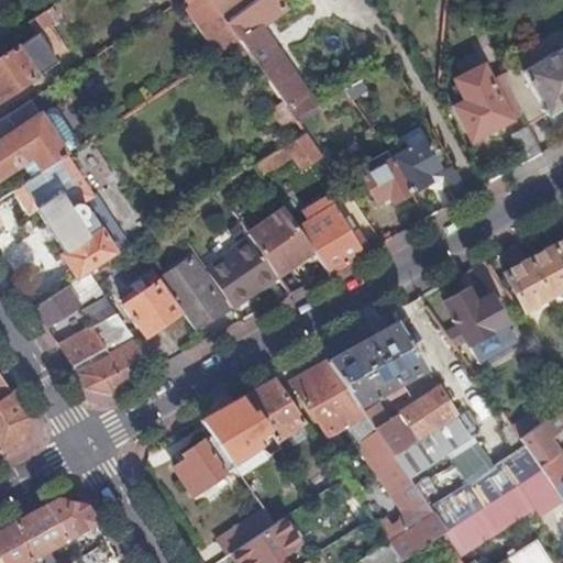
[(185,0),(221,53),(240,40),(212,0),(185,0)]
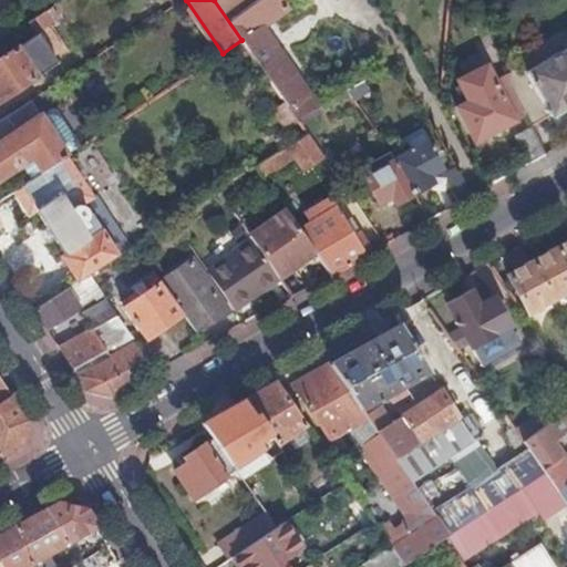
[(214,0),(241,40),(297,120),(320,105),(265,27),(291,9),(285,0),(214,0)]
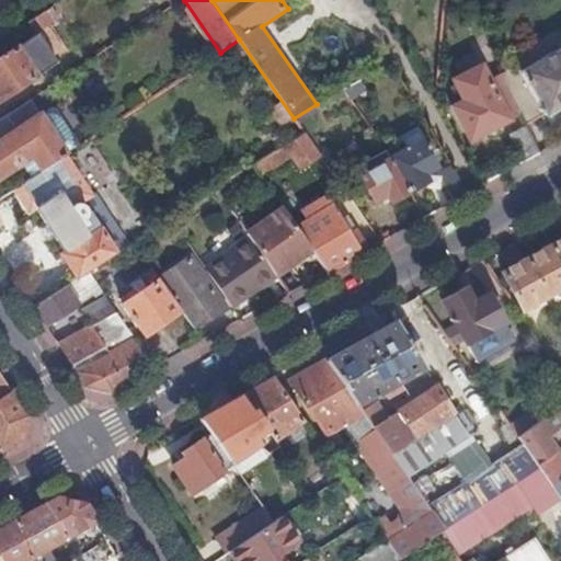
[(52,6),(29,22),(36,33),(59,18),(52,6)]
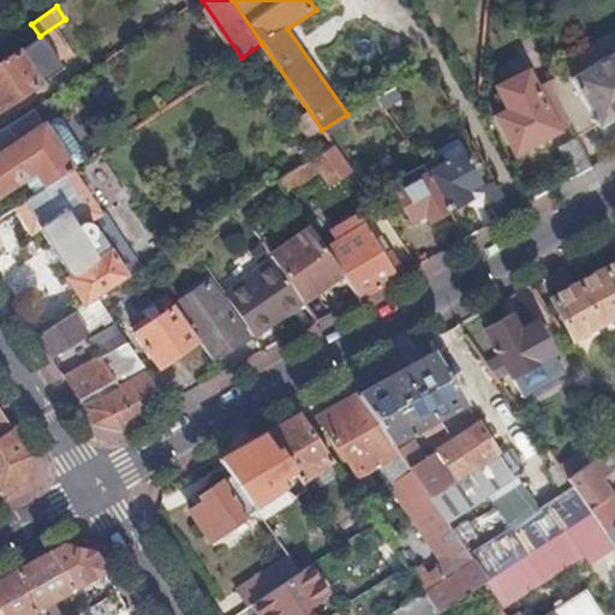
[(0,109),(61,69),(40,36),(0,64),(0,109)]
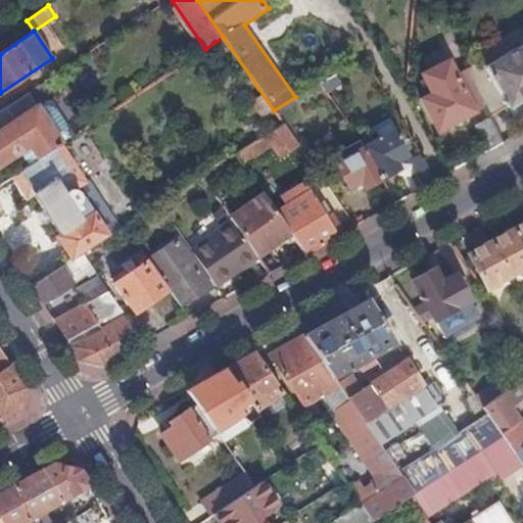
[(522,45),(486,65),(510,108),(522,100),(522,45)]
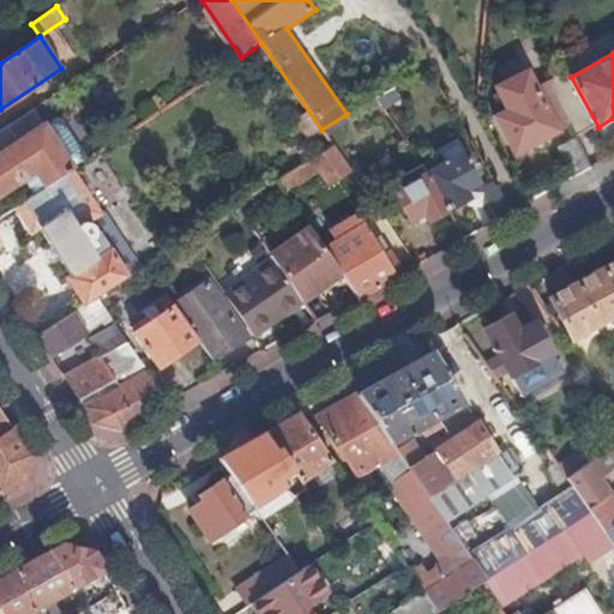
[(515,154),(570,125),(553,94),(554,82),(554,78),(536,88),(528,72),(497,88),(507,112),(497,116),(515,154)]
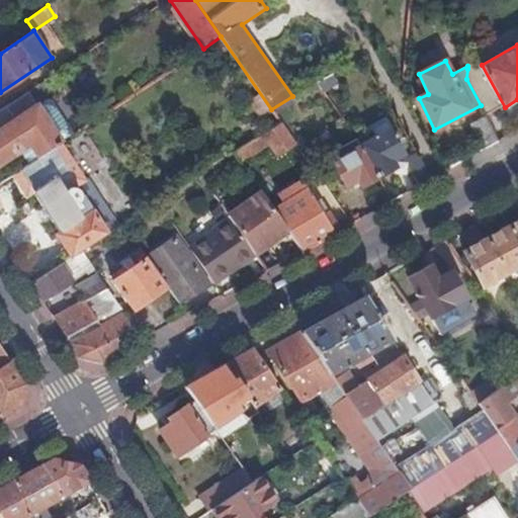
[(487,116),(488,117),(505,107),(482,65),(467,69),(466,79),(481,105),(487,116)]
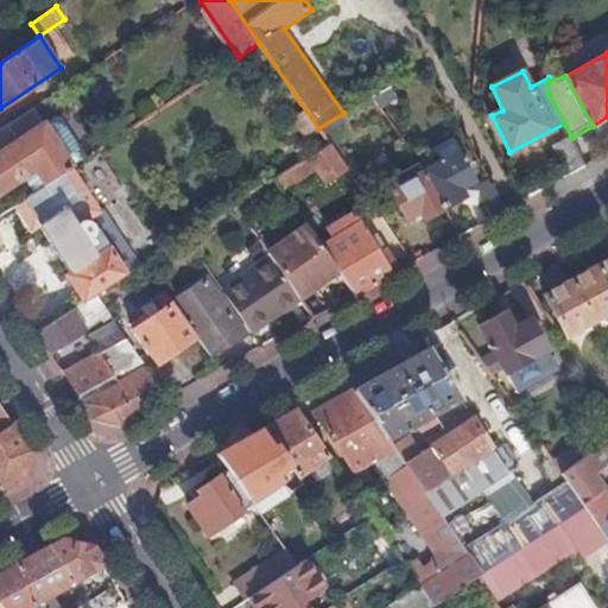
[(398,97),(392,87),(373,96),(381,108),(398,97)]
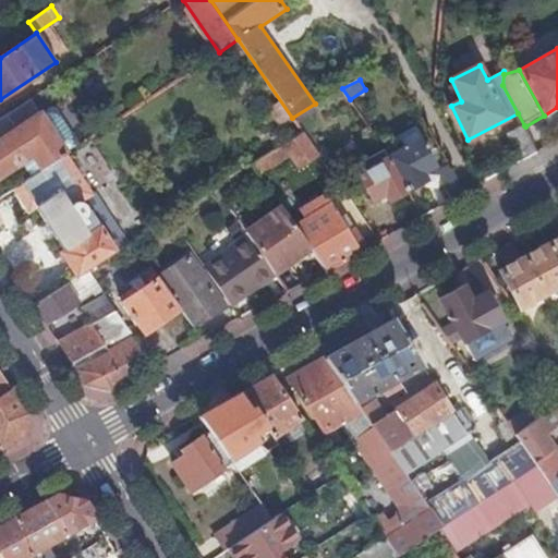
[(32,97),(0,118),(0,176),(34,154),(44,169),(65,155),(69,153),(59,137),(73,128),(58,105),(44,114),(32,97)]
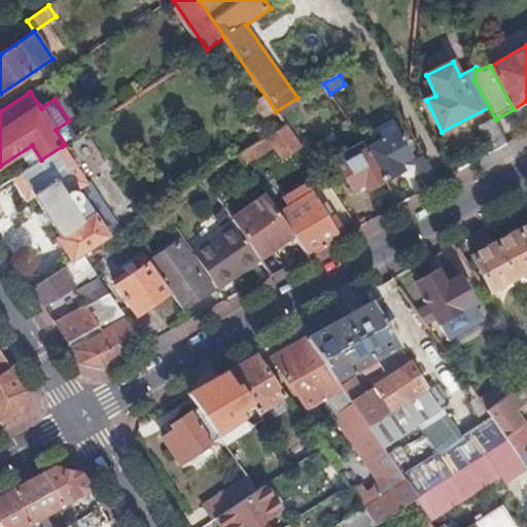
[(481,127),(494,152),(508,144),(496,119),(495,118),(481,127)]
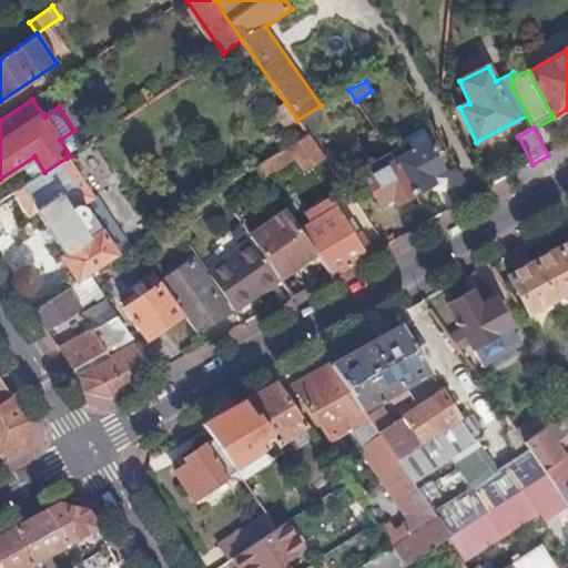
[(304,172),(325,159),(307,134),(257,166),(266,179),(296,160),(304,172)]
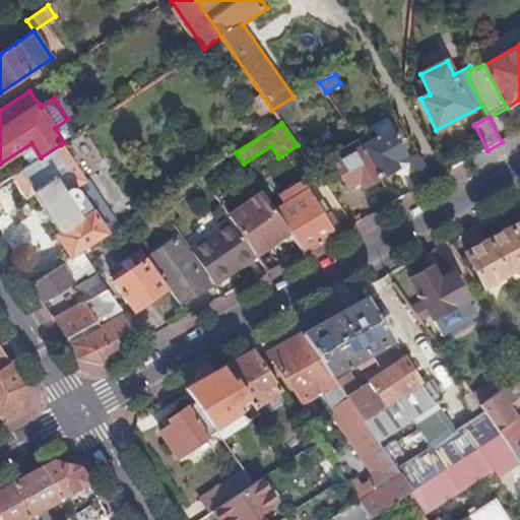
[(363,145),(381,178),(398,168),(395,160),(405,154),(392,130),(363,145)]
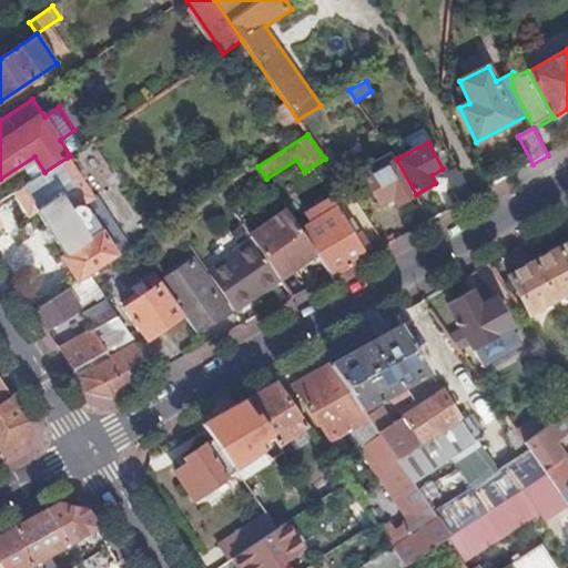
[(44,172),(13,193),(30,219),(39,212),(66,254),(62,256),(79,282),(90,275),(120,256),(103,230),(102,230),(84,203),(93,198),(67,158),(44,172)]
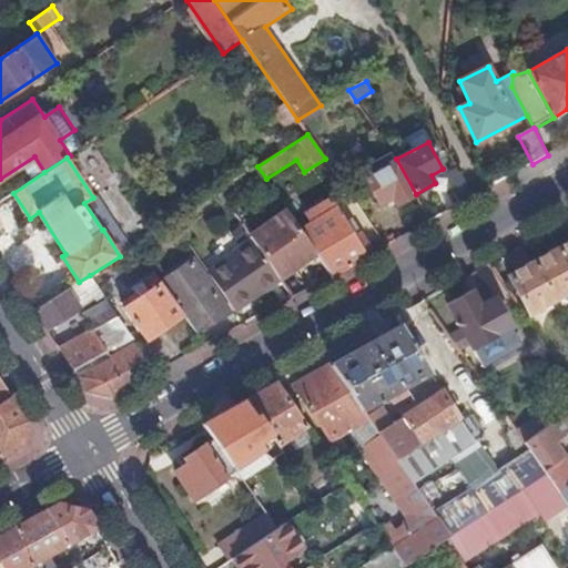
[(397,204),(416,194),(396,159),(365,176),(379,204),(393,198),(397,204)]
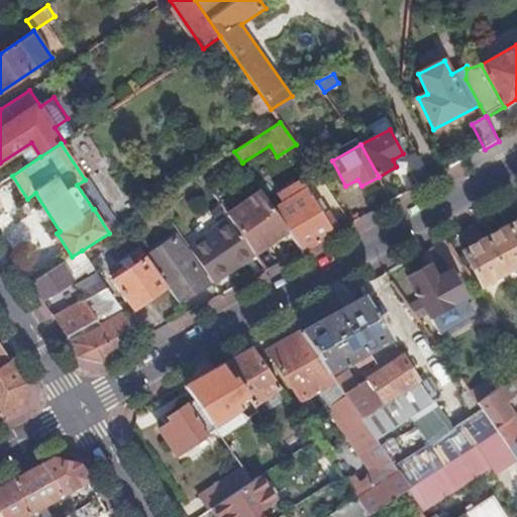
[(404,161),(419,186),(432,179),(417,152),(404,161)]
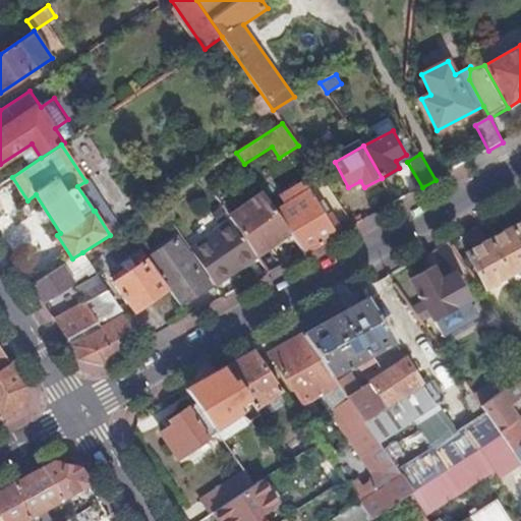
[(281,198),(285,195),(277,183),(264,192),(265,194),(274,207),(279,204),(283,200),(281,198)]
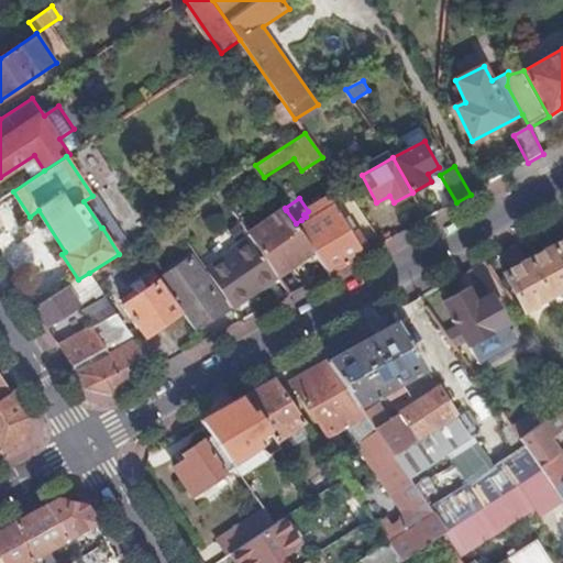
[(315,250),(330,273),(360,255),(371,250),(359,230),(351,234),(333,207),(321,214),(316,207),(308,211),(304,214),(306,217),(309,222),(305,224),(301,220),(296,223),(315,250)]
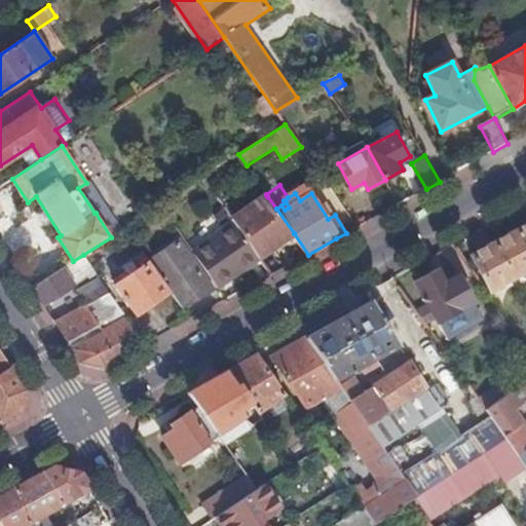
[(238,226),(260,257),(294,233),(276,209),(267,196),(234,219),(238,226)]
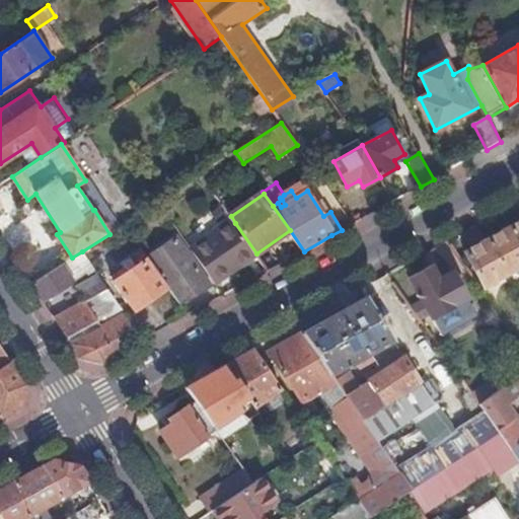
[(192,250),(211,279),(222,272),(223,273),(238,263),(238,264),(240,263),(240,264),(256,253),(235,223),(192,250)]
